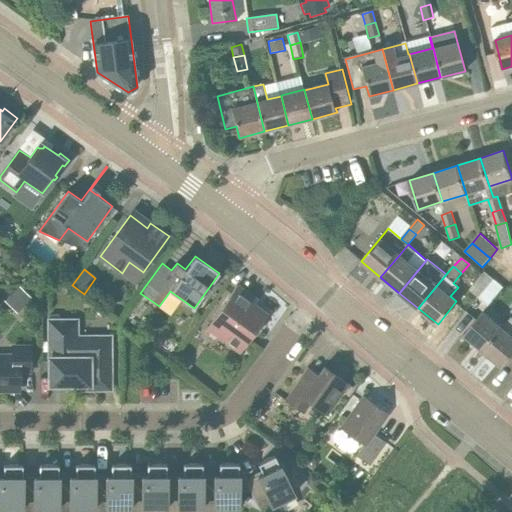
[(478,297),(493,279),(485,272),(469,290),(478,297)]
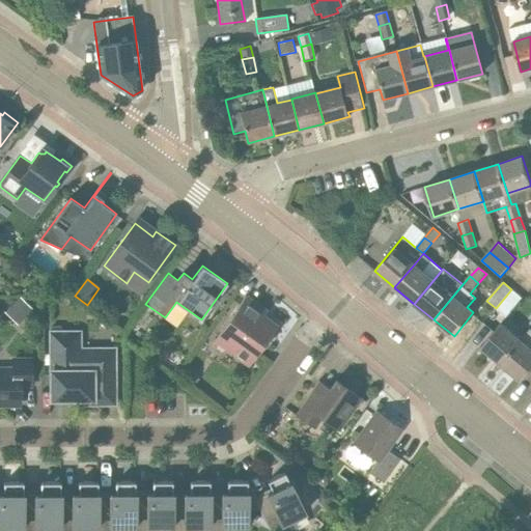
[(511,289),(496,308),(505,316),(522,298),(511,289)]
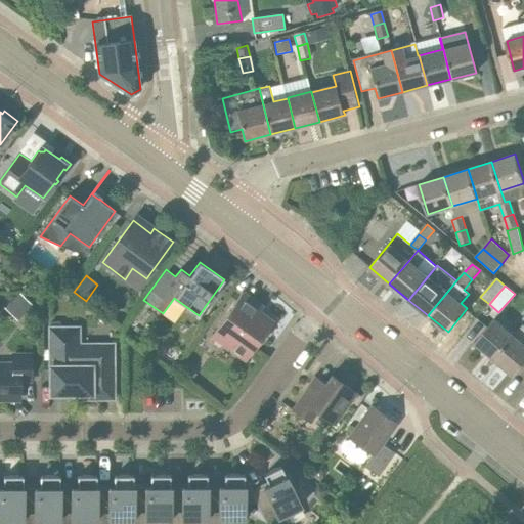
[(10,302),(23,315),(25,313),(29,317),(34,311),(31,307),(32,306),(19,293),(10,302)]
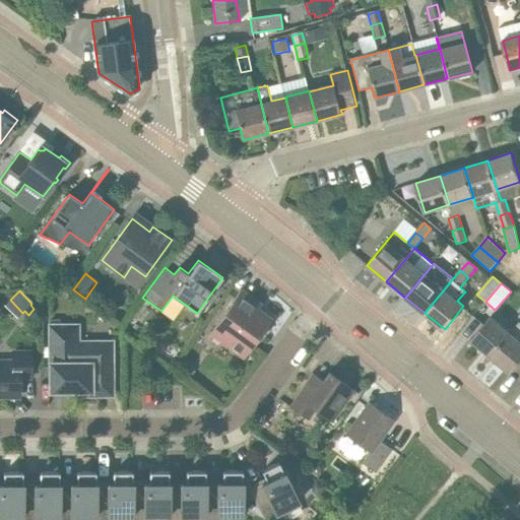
[(250,304),(253,300),(241,290),(215,326),(231,336),(225,343),(245,358),(262,334),(269,332),(267,326),(270,322),(257,313),(259,310),(250,304)]
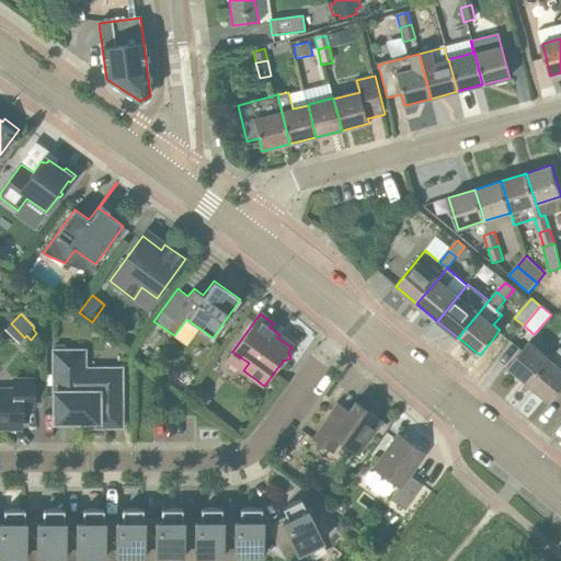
[(529,385),(551,359),(529,342),(508,367),(529,385)]
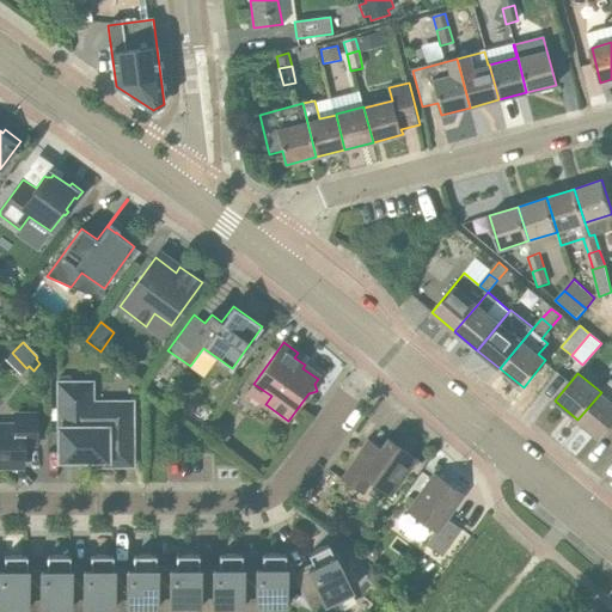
[(611,381),(611,380),(601,392),(577,420),(601,439),(611,426),(611,381)]
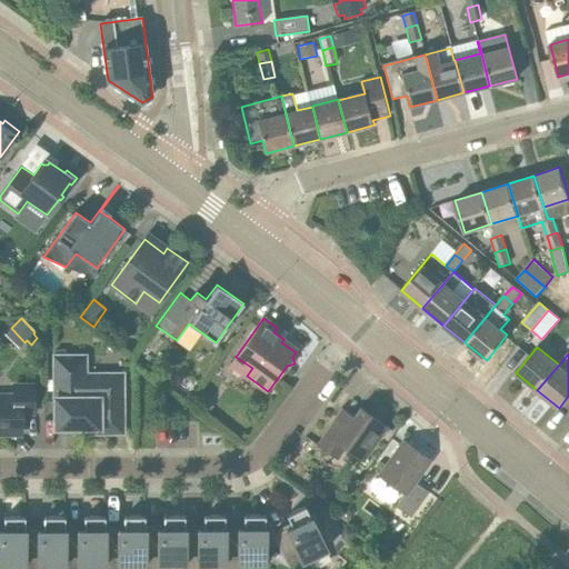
[(85,376),(85,357),(56,358),(56,428),(99,428),(99,432),(122,432),(122,392),(105,392),(105,376),(85,376)]
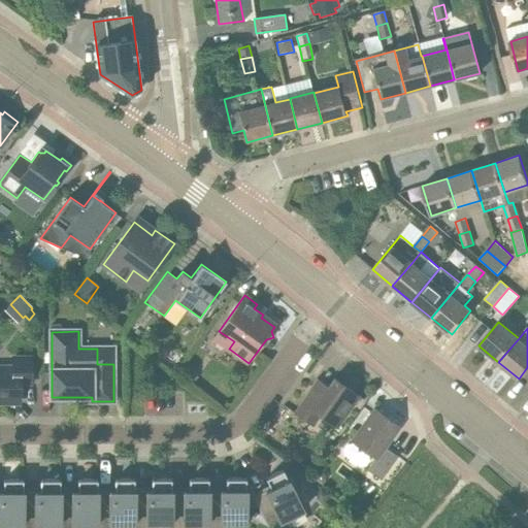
[(0,401),(19,401),(19,383),(31,383),(31,358),(14,358),(14,368),(0,368),(0,401)]
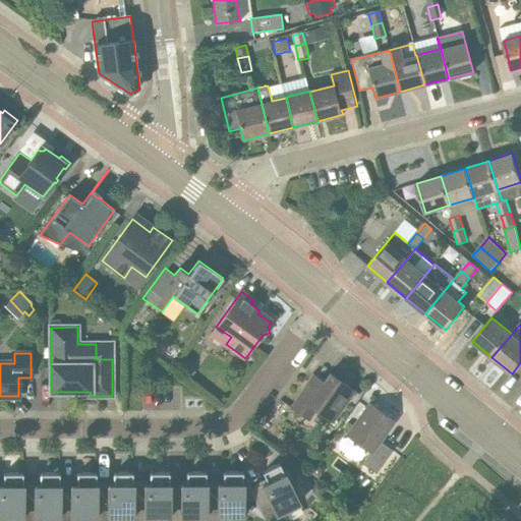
[(195,371),(194,365),(190,362),(184,371),(191,377),(195,371)]
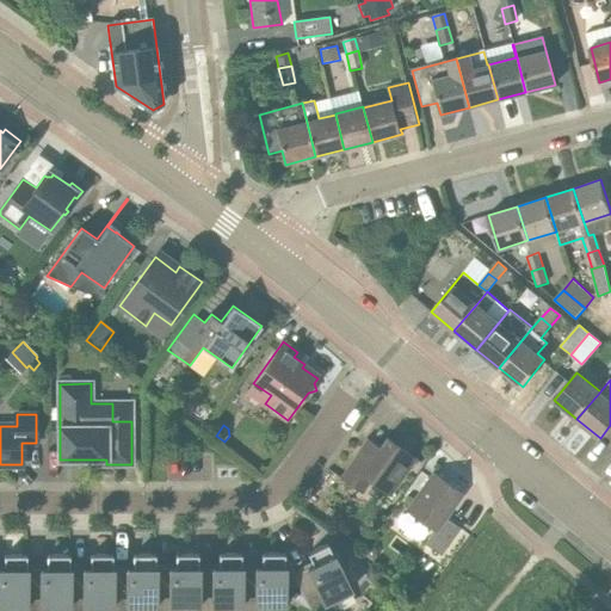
[(371,460),(359,450),(341,477),(353,486),(362,474),(390,494),(415,458),(387,438),(371,460)]
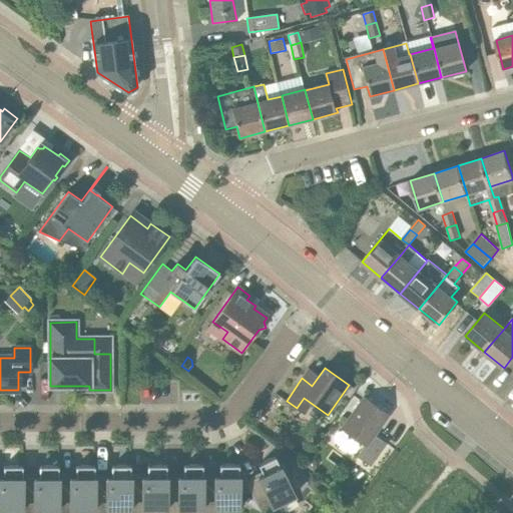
[(371,467),(387,444),(374,435),(388,415),(365,398),(342,430),(365,446),(357,457),(371,467)]
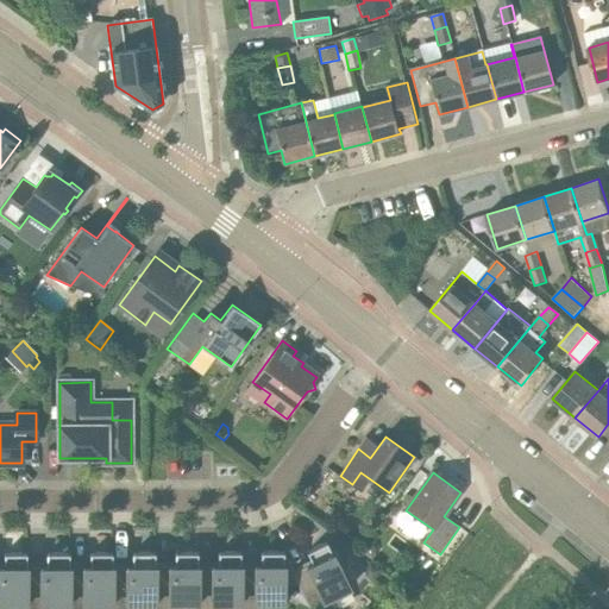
[(371,560),(376,554),(370,541),(360,552),(371,560)]
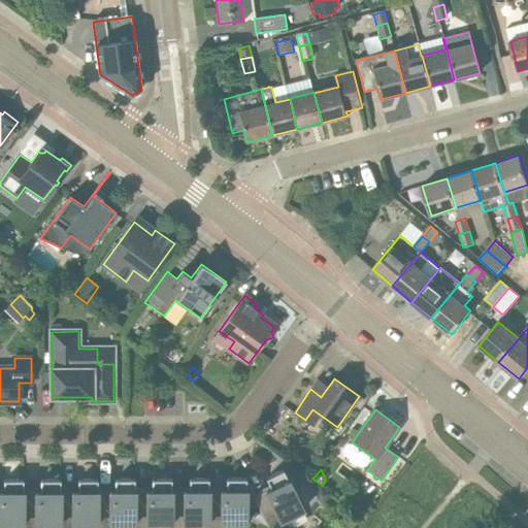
[(245,479),(269,527),(291,527),(287,518),(303,509),(297,497),(301,495),(293,479),(289,481),(284,470),(266,479),(271,490),(255,497),(246,479),(245,479)]
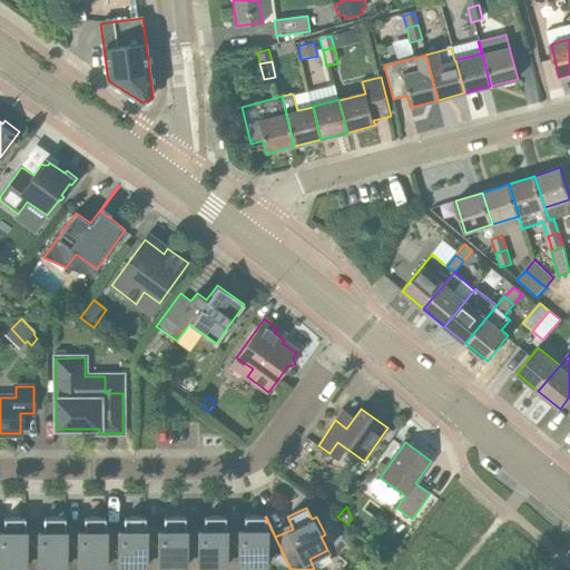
[(290,569),(291,569),(265,517),(245,518),(245,530),(226,530),(225,518),(225,569),(246,569),(246,564),(266,564),(266,547),(278,547),(290,569)]
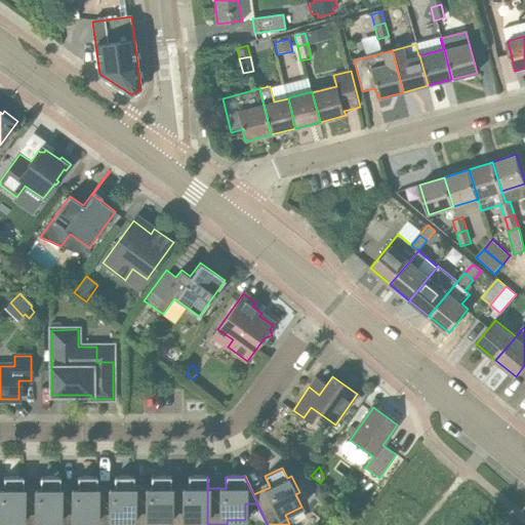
[(0,524),(23,524),(23,477),(4,478),(4,489),(0,488),(0,524)]
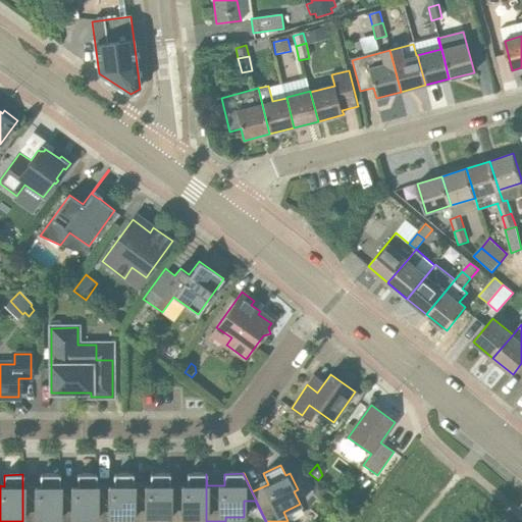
[(22,521),(58,521),(59,474),(41,474),(41,486),(23,486),(22,474),(22,521)]
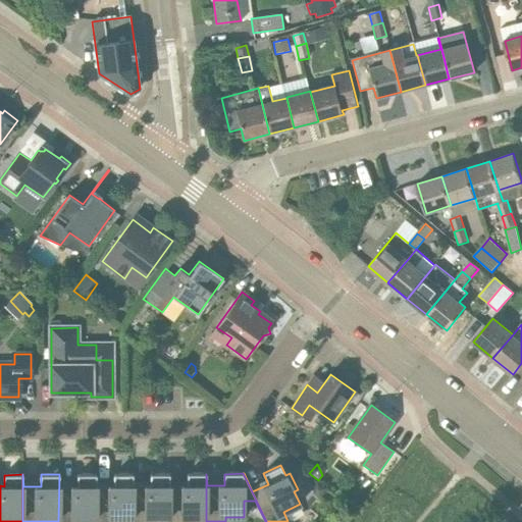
[(58,521),(96,521),(96,474),(77,474),(77,485),(60,485),(60,474),(59,474),(58,521)]
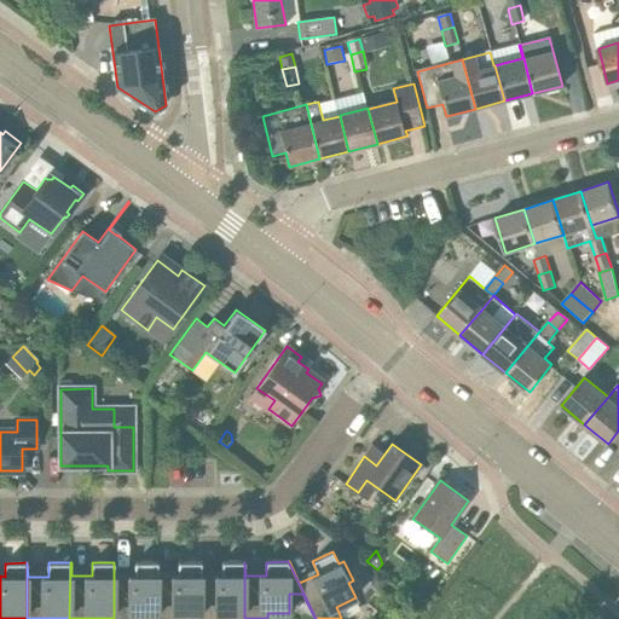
[(114,618),(157,618),(157,562),(136,562),(136,576),(115,576),(114,562),(114,618)]
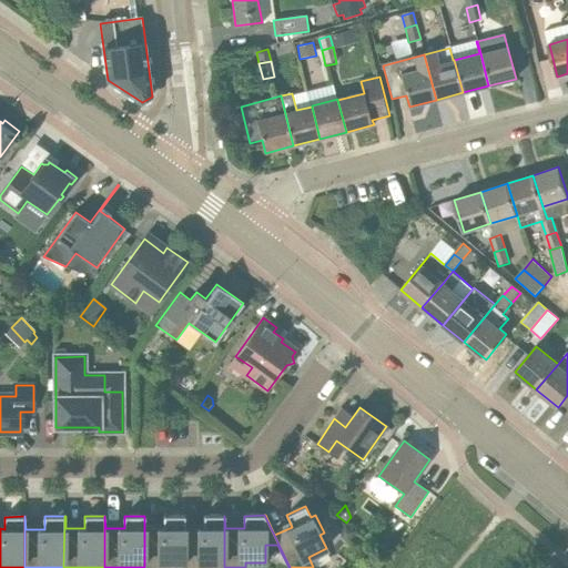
[(183,567),(184,567),(184,516),(164,516),(164,528),(145,528),(144,516),(144,567),(165,567),(165,564),(183,564),(183,567)]
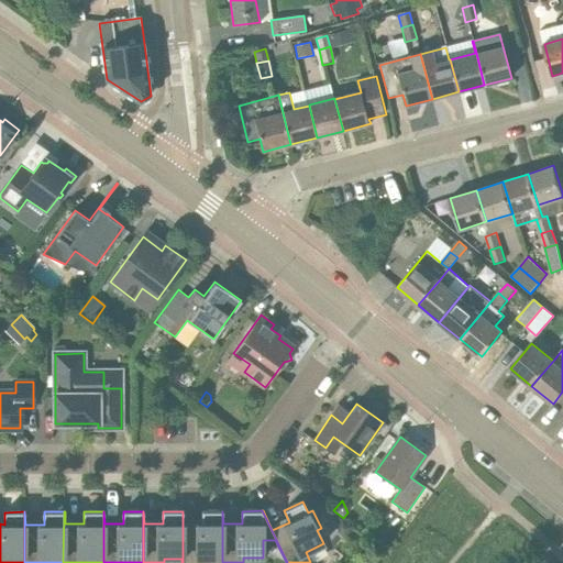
[(221,562),(222,562),(222,511),(202,511),(202,523),(184,523),(184,511),(183,511),(183,562),(203,562),(203,559),(221,558),(221,562)]
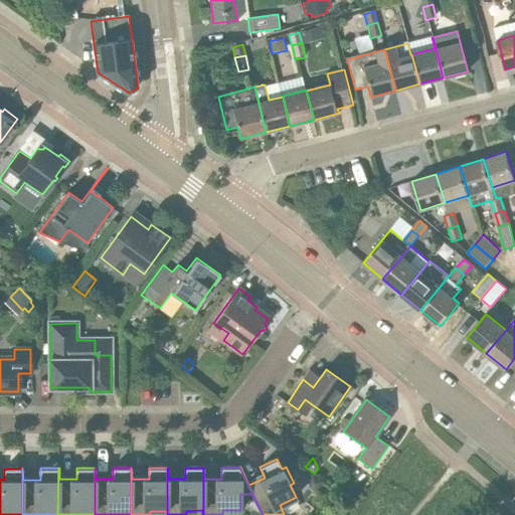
[(321,483),(313,476),(309,480),(310,487),(315,491),(321,483)]
